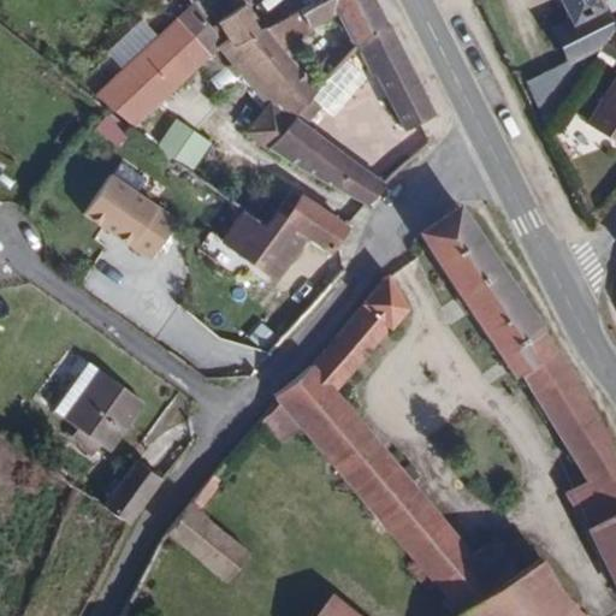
[(390,25),(375,0),(326,0),(315,6),(301,15),(282,22),(294,45),(315,35),(313,30),(338,16),(354,45),(357,43),(390,25)]
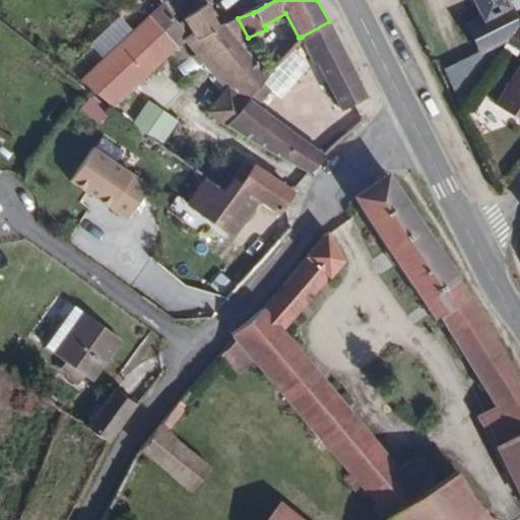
[(519,10),(519,0),(472,0),(480,16),(469,22),(478,43),(509,27),(519,10)]
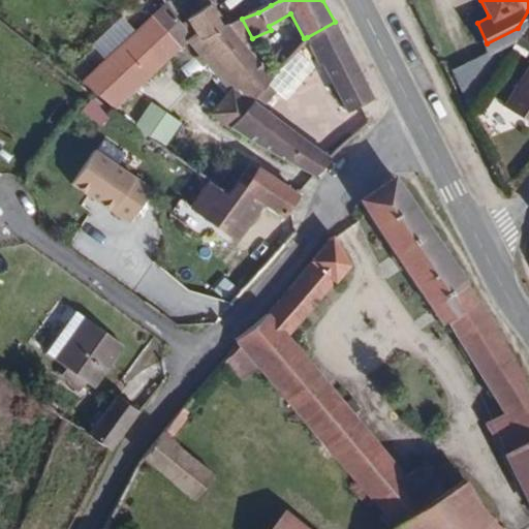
[(191,38),(166,4),(152,18),(181,49),(188,42),(191,38)]
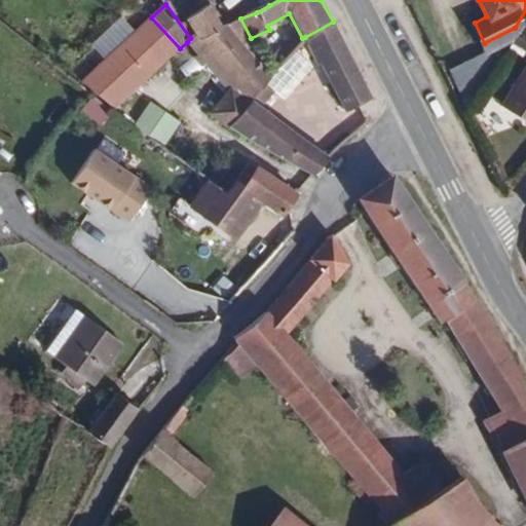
[(224,28),(211,5),(186,20),(194,33),(201,41),(224,28)]
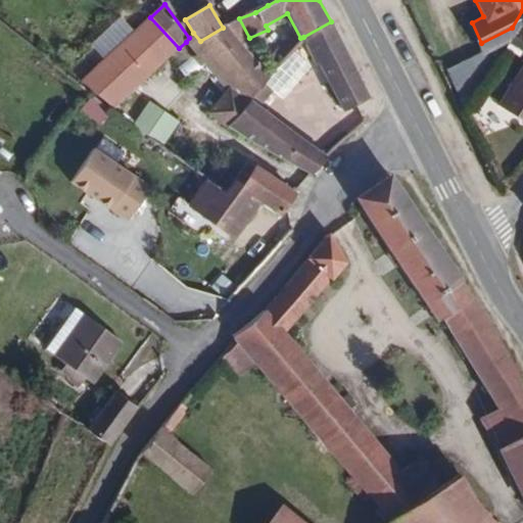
[(522,10),(512,28),(522,34),(522,10)]
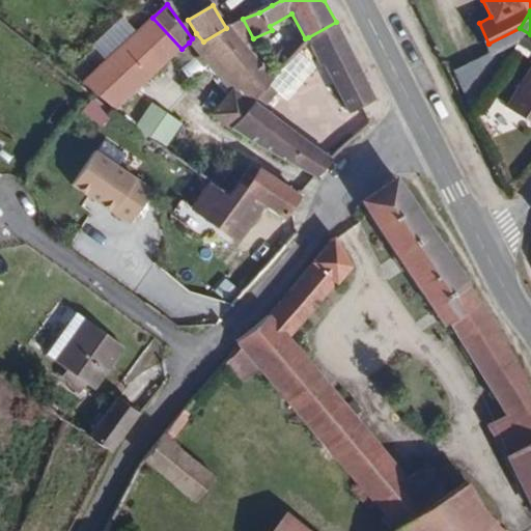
[(106,56),(132,27),(119,17),(93,46),(106,56)]
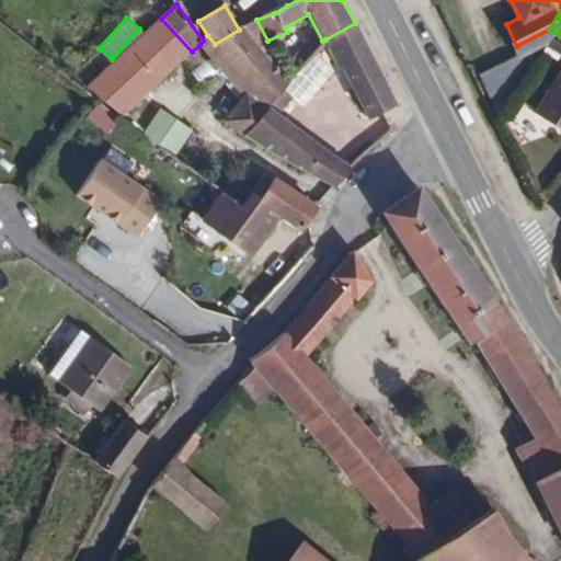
[(124,117),(192,52),(161,19),(89,89),(124,117)]
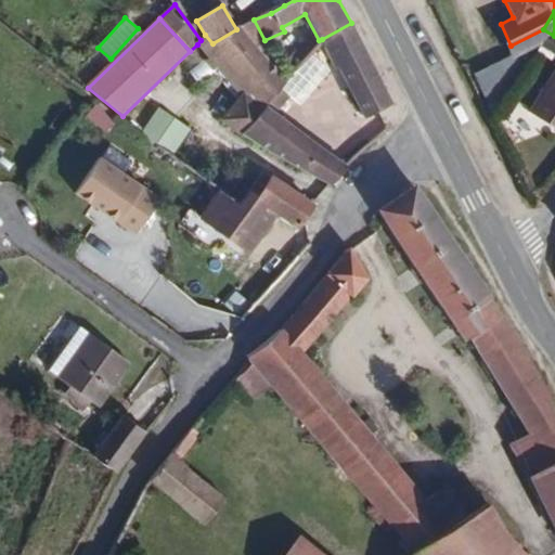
[(288,85),(257,44),(265,40),(254,20),(236,29),(213,43),(205,35),(201,40),(197,44),(241,95),(223,120),(243,137),(266,111),(283,90),(288,85)]
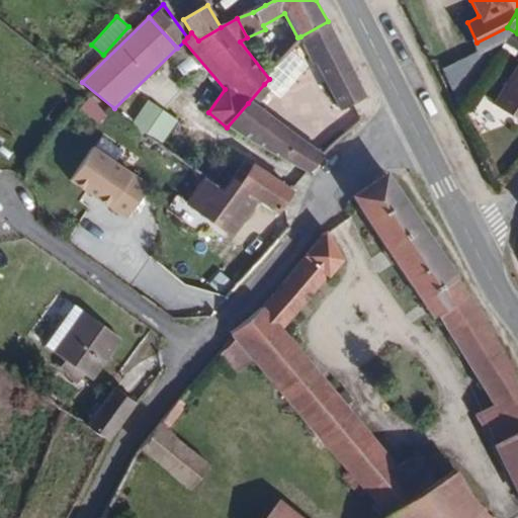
[(367,98),(328,21),(300,36),(314,63),(318,63),(342,111),(367,98)]
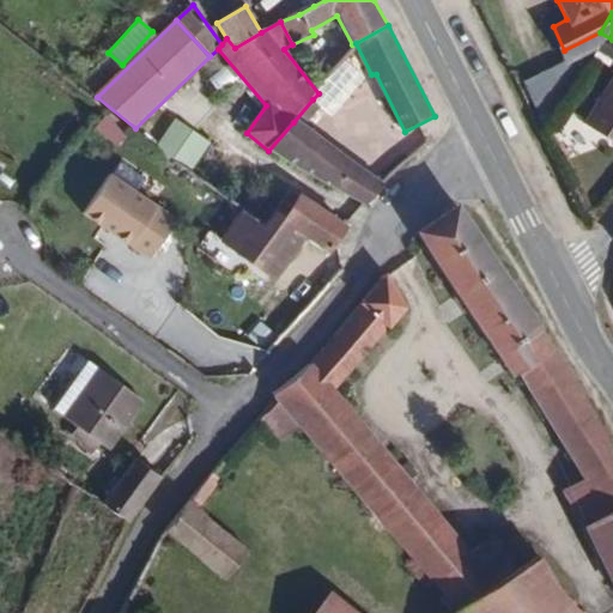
[(327,83),(349,50),(338,46),(316,71),(327,83)]
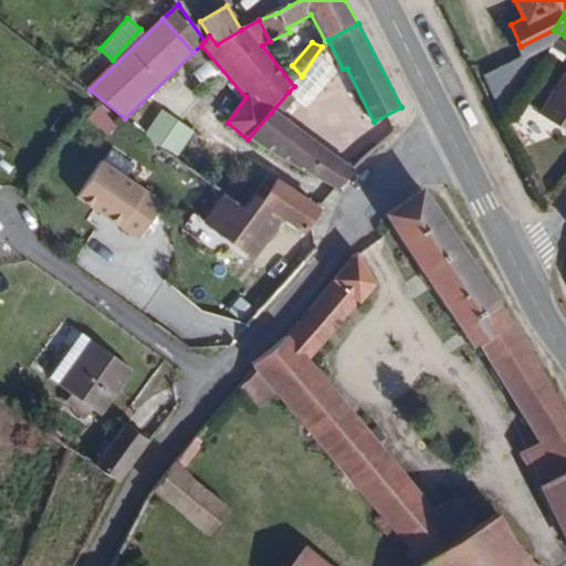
[(565,127),(565,61),(536,108),(565,127)]
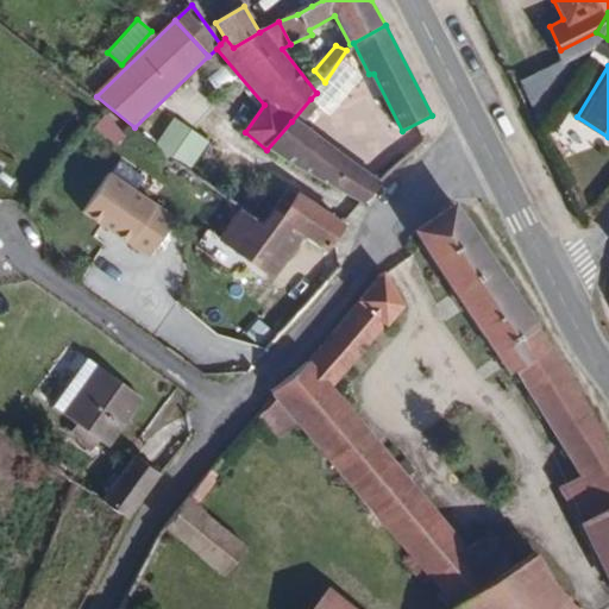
[(302,127),(320,107),(311,99),(292,121),(302,127)]
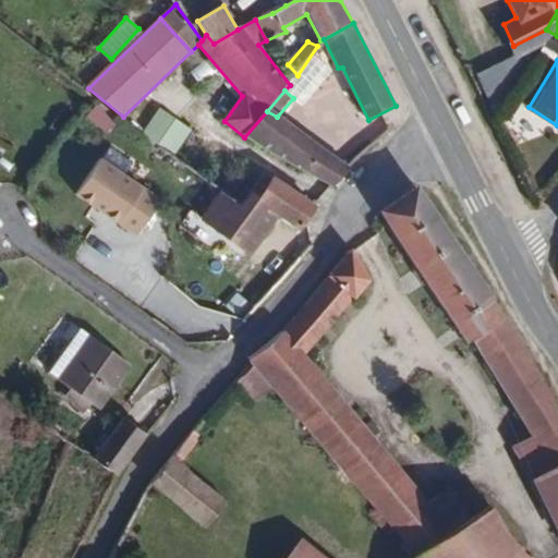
[(142,131),(174,152),(191,128),(157,107),(142,131)]
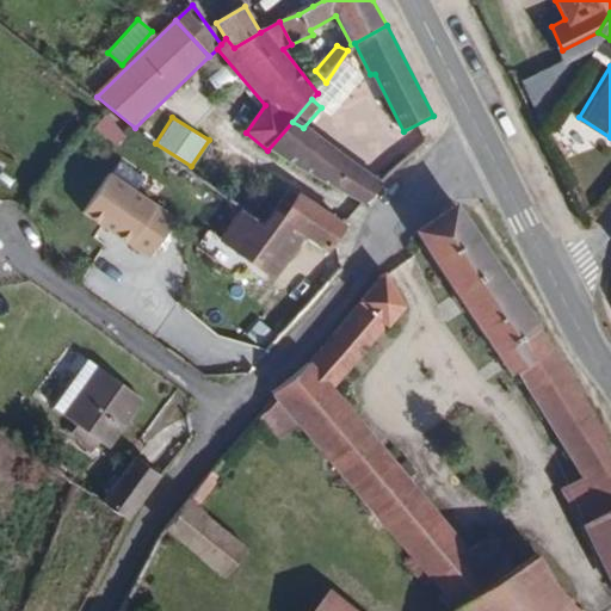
[(303,128),(292,122),(267,150),(365,205),(381,183),(303,128)]
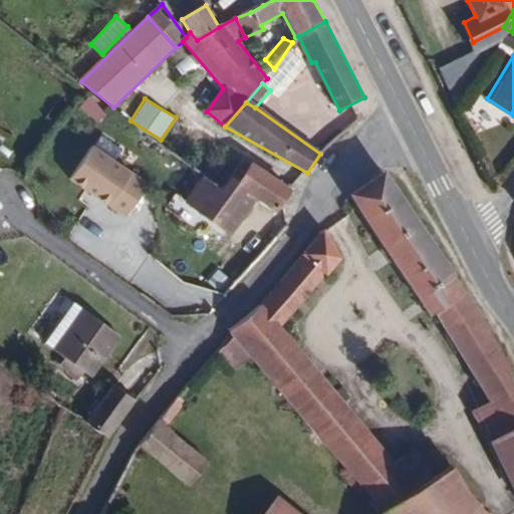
[(153,183),(98,142),(75,173),(130,214),(153,183)]
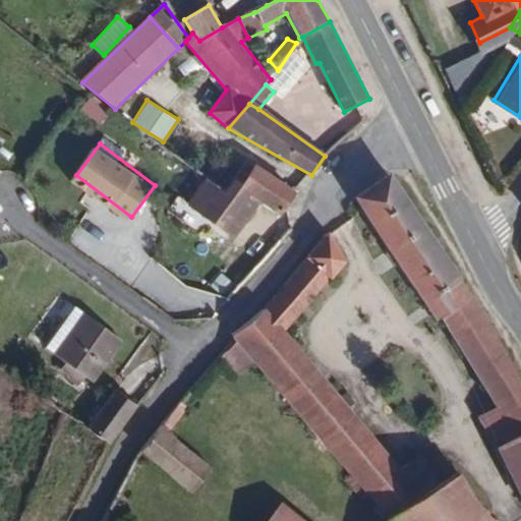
[(234,181),(247,163),(227,150),(207,179),(209,181),(226,192),(234,181)]
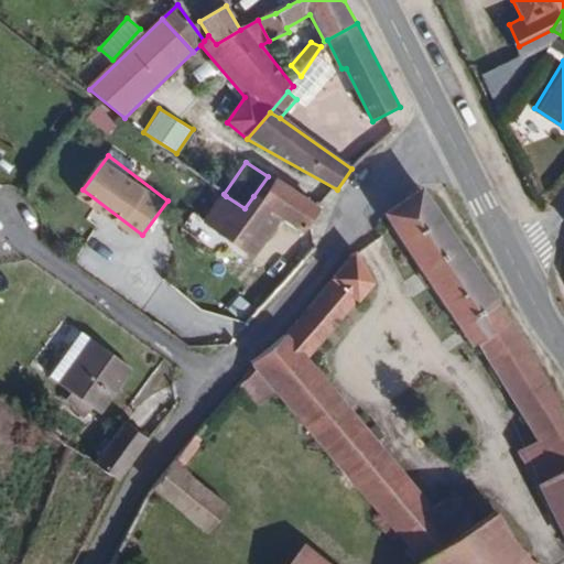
[(320,207),(269,175),(268,176),(253,196),(281,215),(303,230),(320,207)]
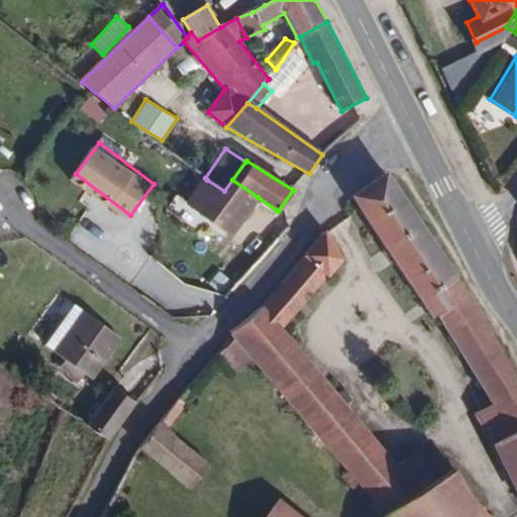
[(516,383),(500,348),(385,171),(351,191),(430,310),(434,307),(491,399),(475,409),(494,440),(516,489),(516,383)]
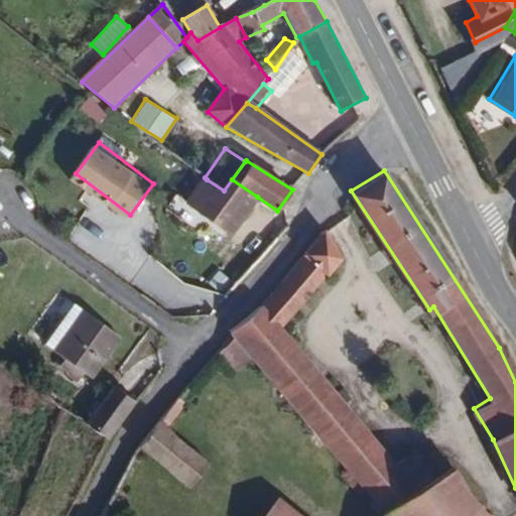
[(229,235),(257,197),(232,179),(224,190),(207,179),(188,205),(229,235)]
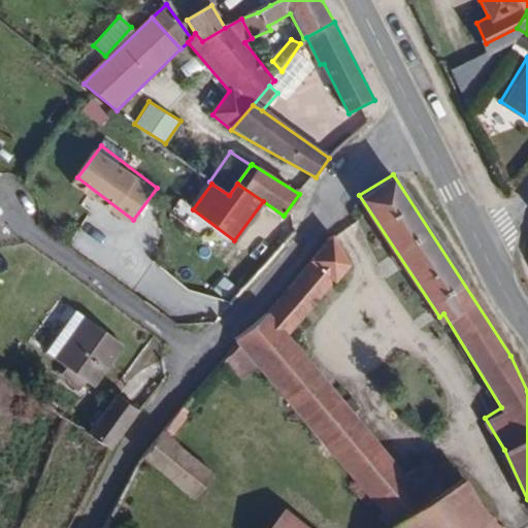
[(233,301),(284,243),(269,230),(218,289),(233,301)]
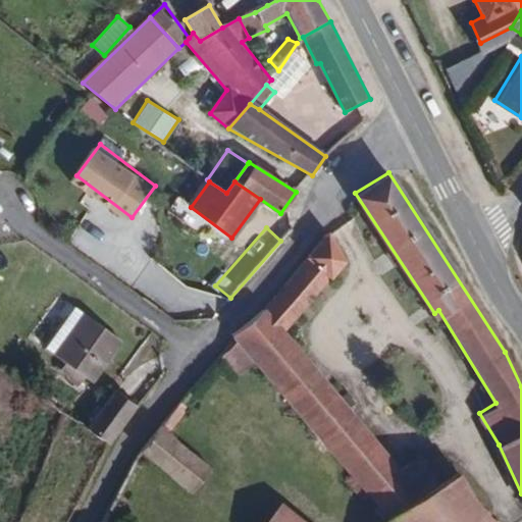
[(492,521),(467,492),(455,470),(436,481),(416,451),(397,466),(280,326),(344,255),(326,227),(261,302),(250,313),(228,330),(232,334),(217,351),(235,368),(250,357),(374,503),(370,507),(380,518),(383,521),(492,521)]
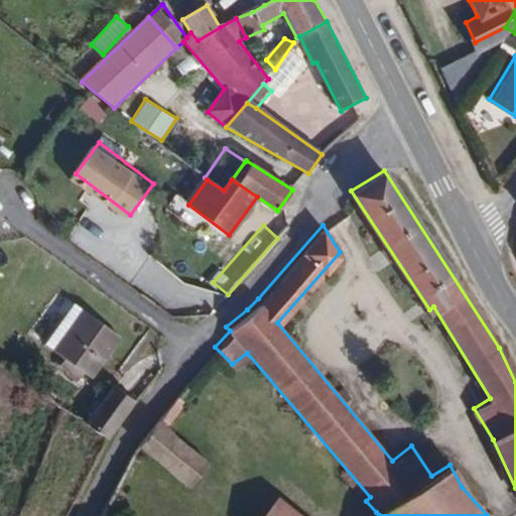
[(134,283),(142,272),(129,262),(120,274),(134,283)]
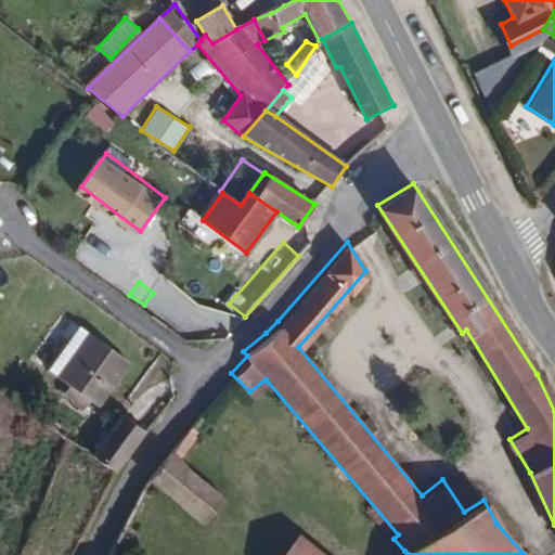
[(60,376),(91,333),(82,326),(51,370),(60,376)]
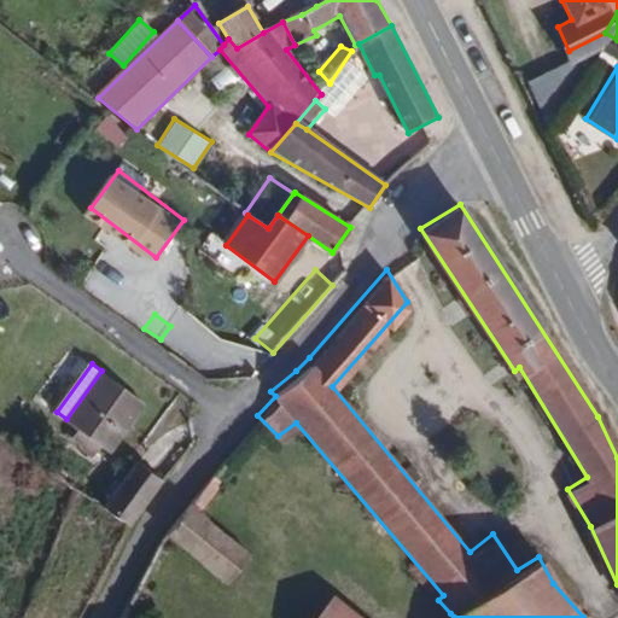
[(114,453),(149,404),(101,371),(66,419),(80,429),(105,447),(114,453)]
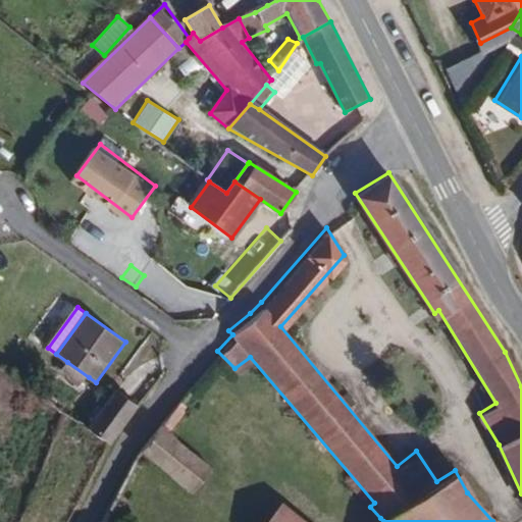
[(83,387),(89,377),(67,362),(63,368),(73,375),(71,378),(83,387)]
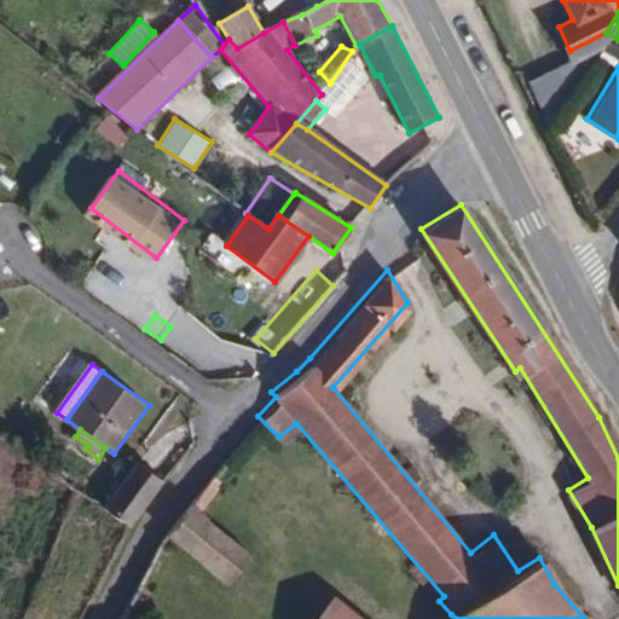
[(132,525),(165,481),(140,463),(115,497),(103,487),(93,501),(132,525)]
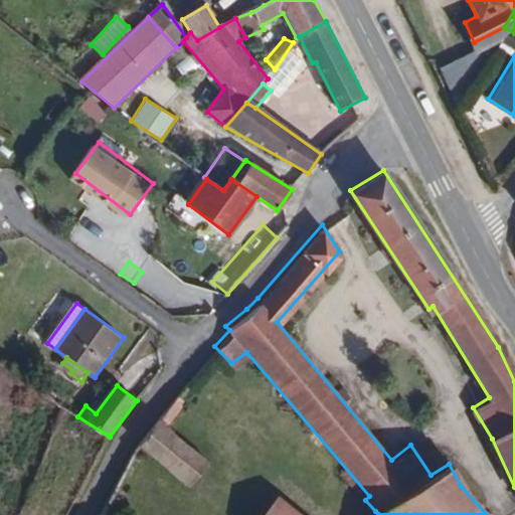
[(205,456),(162,422),(182,397),(175,390),(135,442),(185,482),(205,456)]
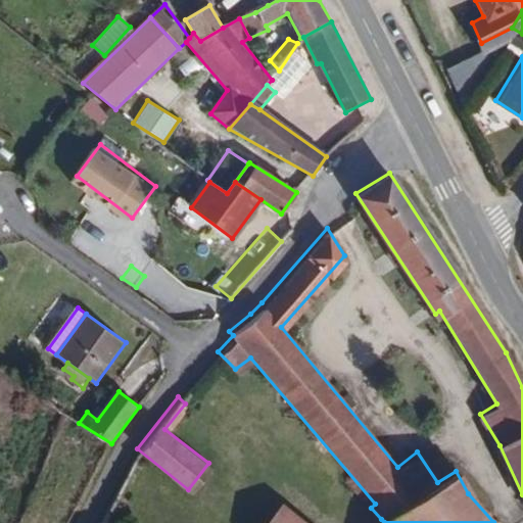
[(305,522),(277,500),(257,522),(305,522)]
